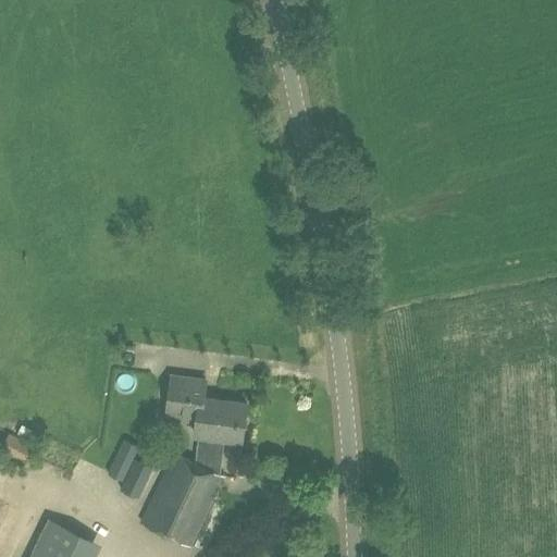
[(206,381),(171,376),(166,413),(182,416),(182,420),(196,422),(195,433),(199,434),(195,462),(220,473),(225,438),(243,441),(247,404),(203,397),(206,381)]
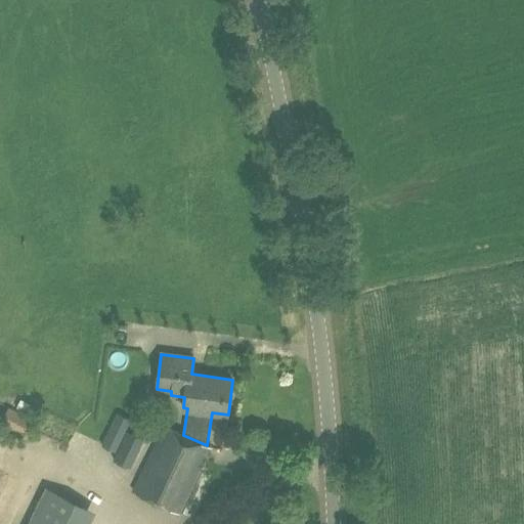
[(0,422),(25,435),(33,419),(9,406),(0,422)]
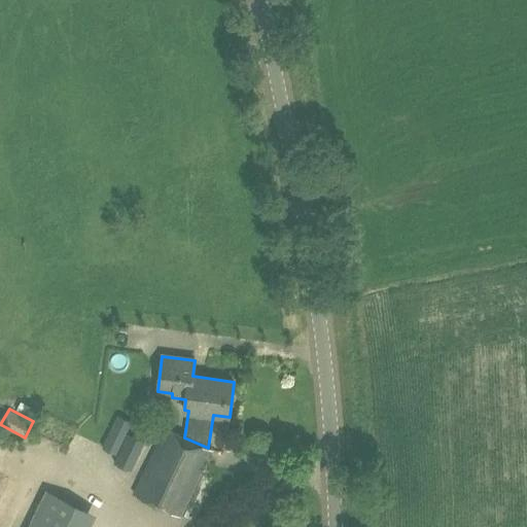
[(116,415),(102,447),(117,454),(133,421),(116,415)]
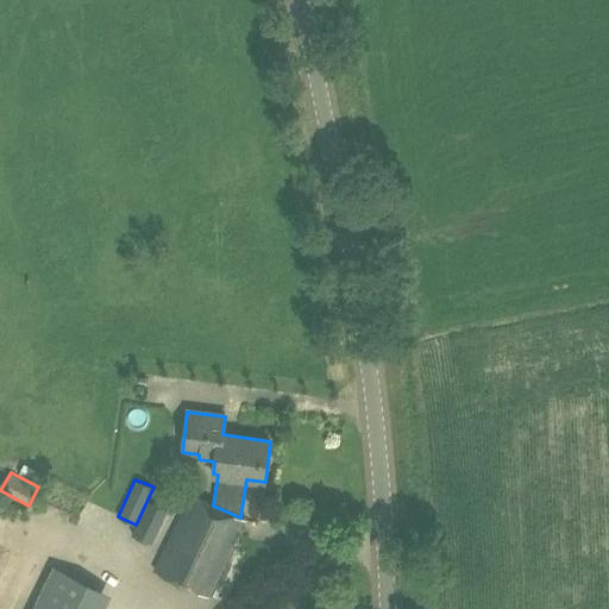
[(245,520),(240,518),(213,506),(190,495),(156,572),(209,597),(245,520)]
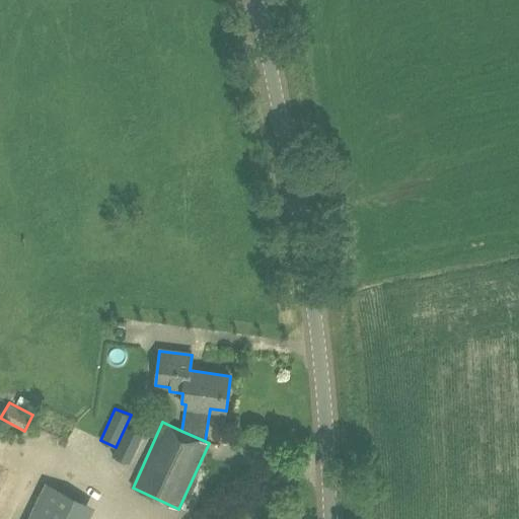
[(126,426),(116,447),(112,454),(130,463),(143,435),(126,426)]
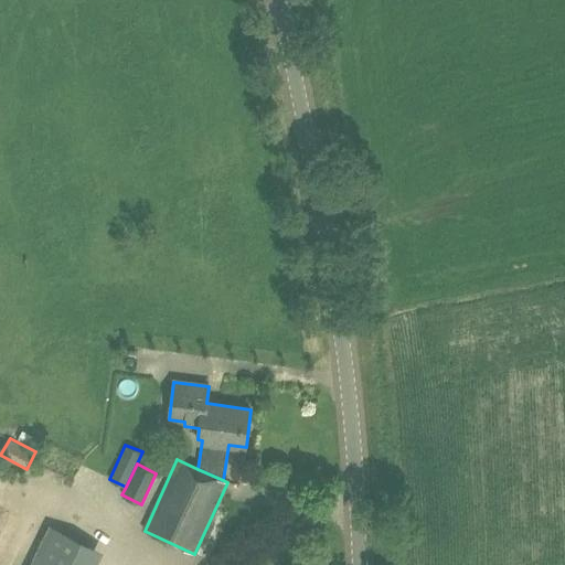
[(36,564),(105,564),(114,546),(56,522),(36,564)]
